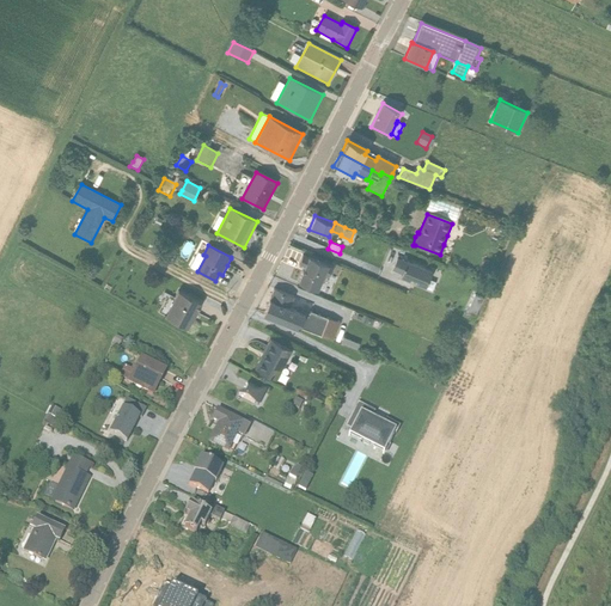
[(305,267),(298,285),(318,292),(324,275),(329,277),(333,267),(301,255),(298,263),(305,267)]
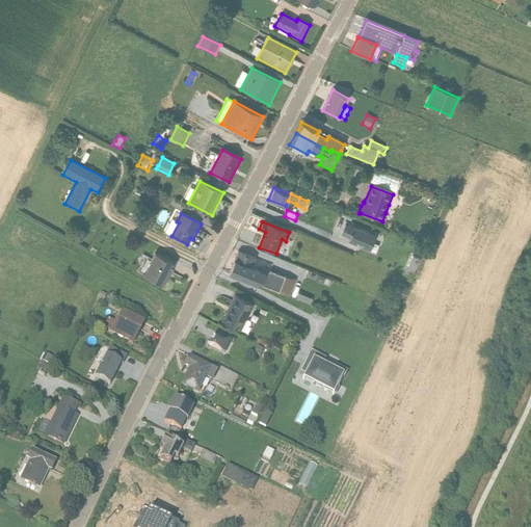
[(345,224),(340,236),(348,239),(347,242),(355,245),(356,242),(361,244),(360,247),(369,252),(370,248),(375,236),(366,232),(362,230),(353,227),(352,227),(352,225),(345,221),(345,224)]
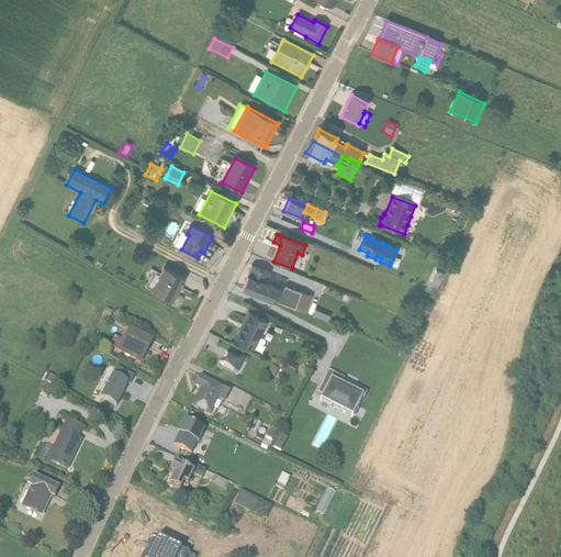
[(247,275),(267,282),(270,274),(251,266),(247,275)]
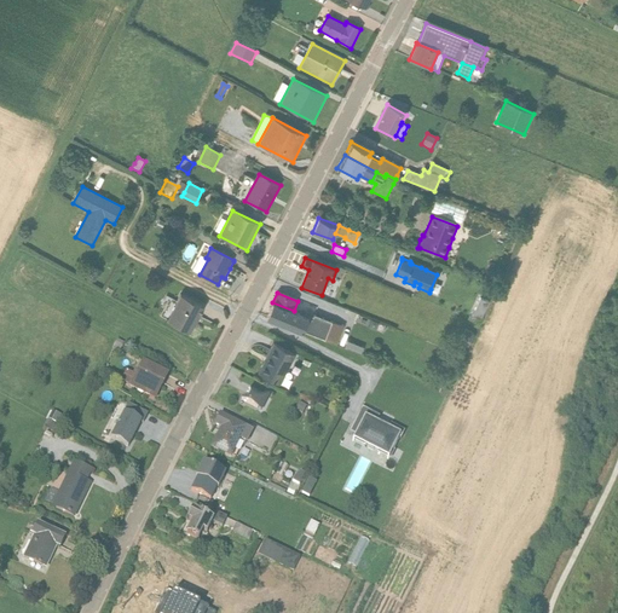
[(180,295),(167,321),(190,334),(195,325),(204,308),(180,295)]
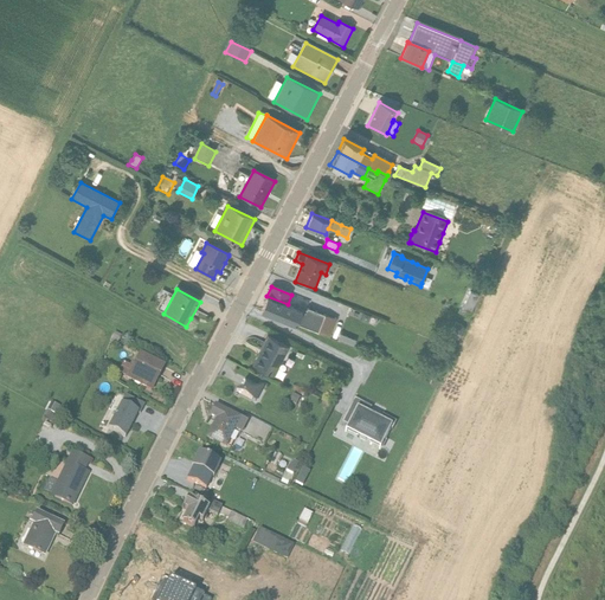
[(472,311),(480,295),(471,291),(464,308),(472,311)]
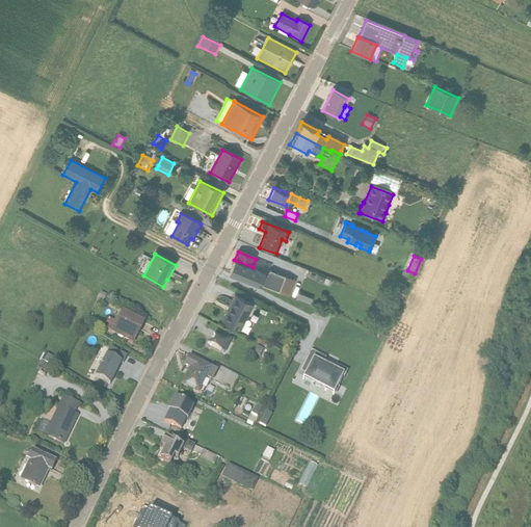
[(253,267),(234,260),(229,273),(260,286),(261,285),(265,273),(265,272),(253,267)]
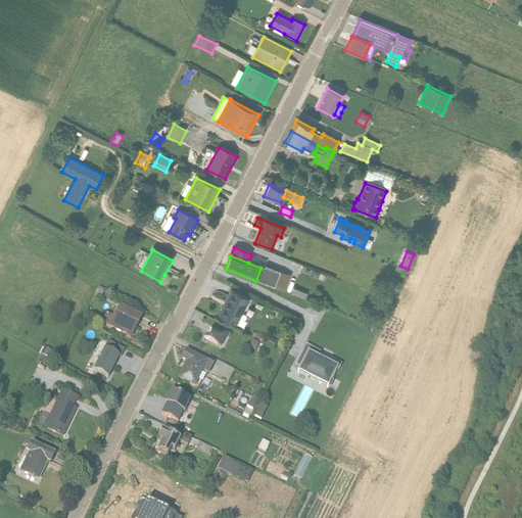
[(261,269),(256,280),(274,288),(284,292),(291,277),(280,272),(266,267),(265,268),(261,267),(261,268),(261,269)]
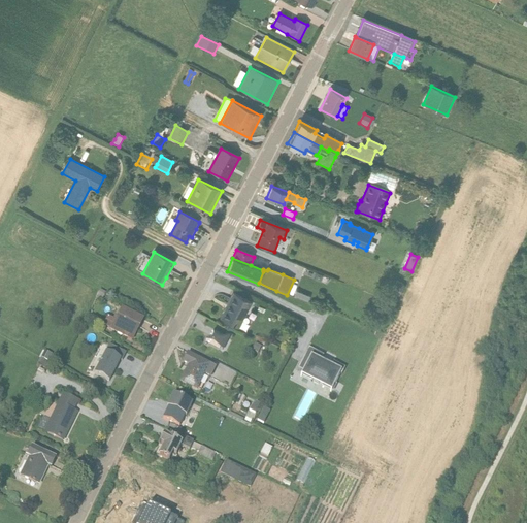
[(396,282),(391,293),(398,296),(403,286),(396,282)]
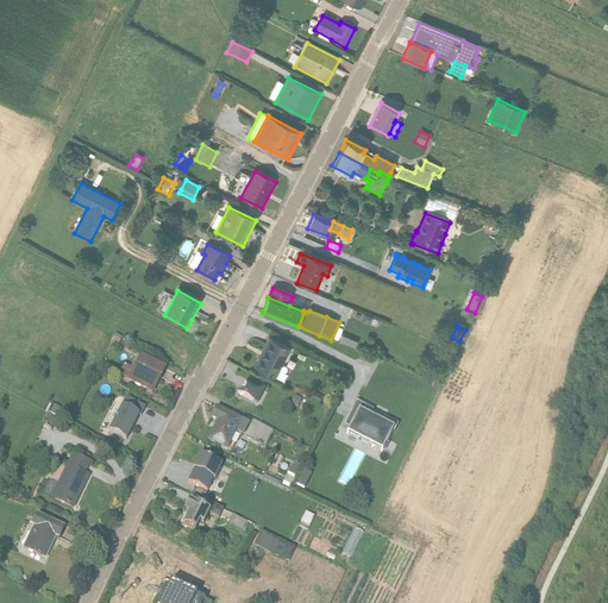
[(269,339),(254,368),(275,378),(290,350),(269,338),(269,339)]
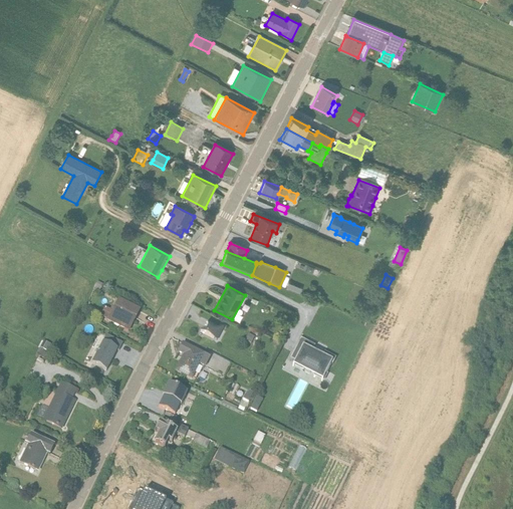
[(107,329),(106,330),(130,341),(141,319),(118,308),(111,320),(107,329)]
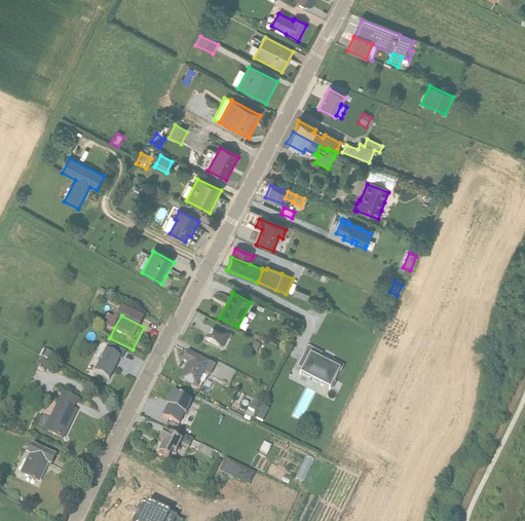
[(110,337),(114,328),(107,324),(103,334),(110,337)]
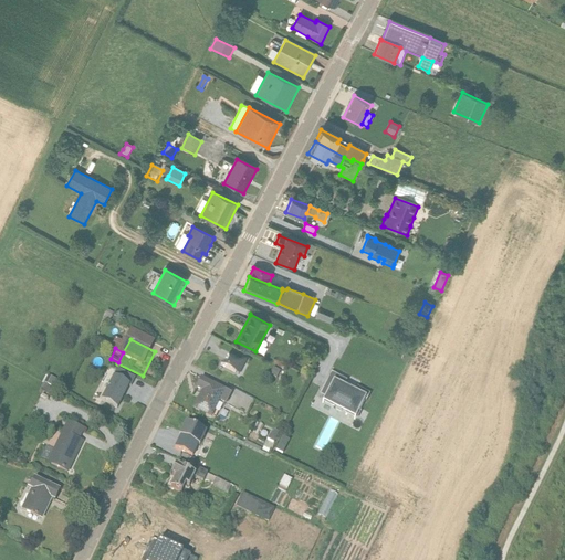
[(225,367),(220,376),(240,386),(249,367),(250,365),(233,357),(231,355),(229,355),(223,366),(225,367)]
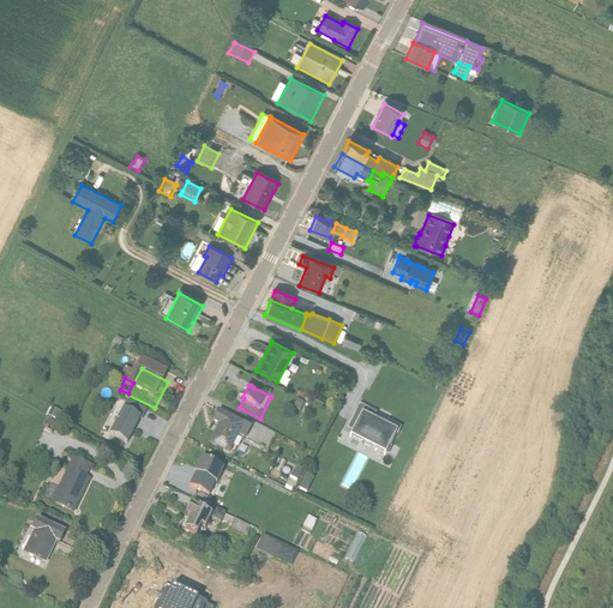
[(296,408),(290,419),(300,423),(305,413),(296,408)]
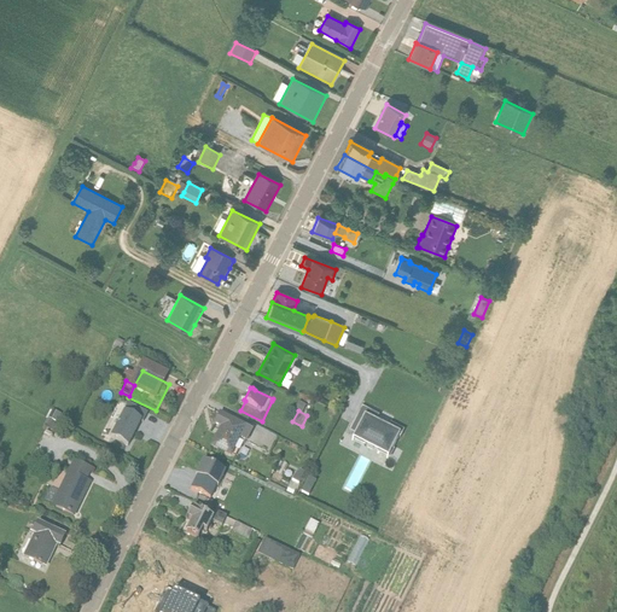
[(358,425),(348,443),(354,446),(351,452),(364,458),(386,470),(399,447),(401,449),(405,443),(405,442),(390,435),(388,439),(376,433),(378,429),(378,427),(367,421),(361,418),(360,419),(358,425)]
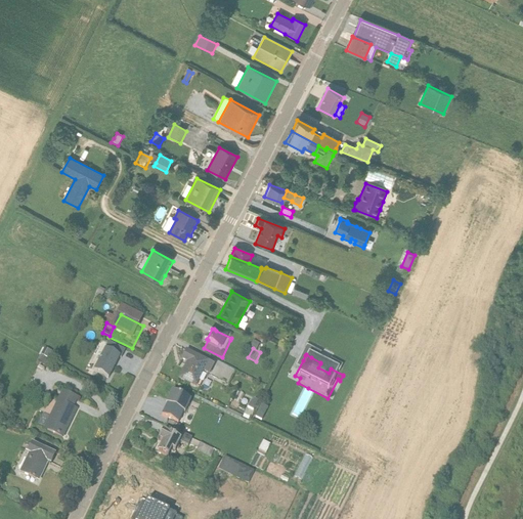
[(104,356),(93,380),(109,387),(120,364),(104,356)]
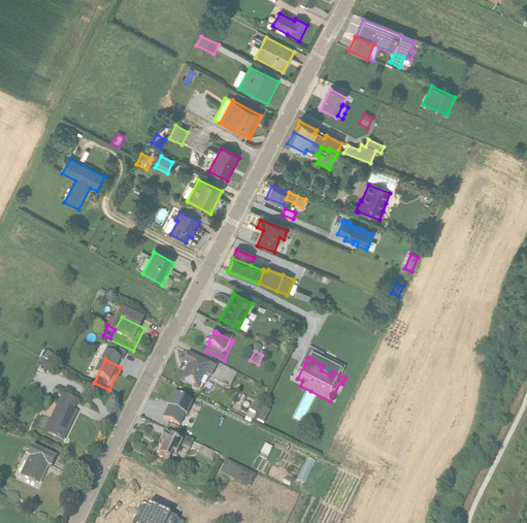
[(205,384),(210,373),(188,361),(183,371),(188,374),(179,391),(197,400),(205,384)]
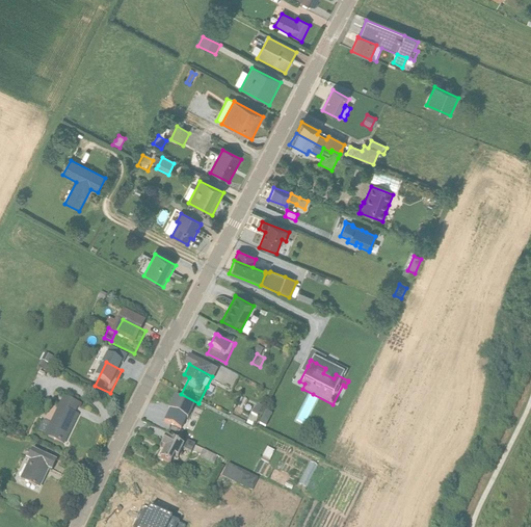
[(42,369),(37,377),(48,383),(52,375),(42,369)]
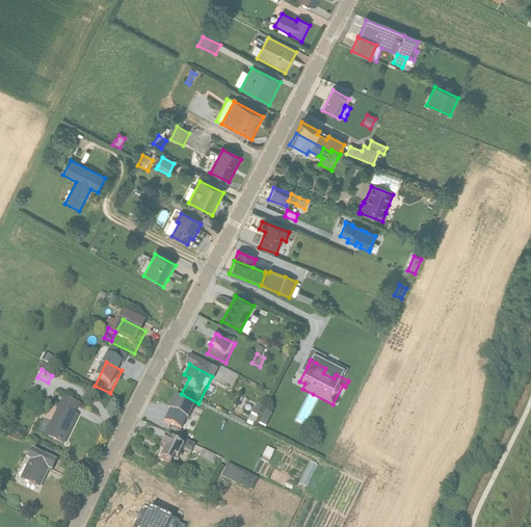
[(212,376),(207,387),(212,390),(218,379),(212,376)]
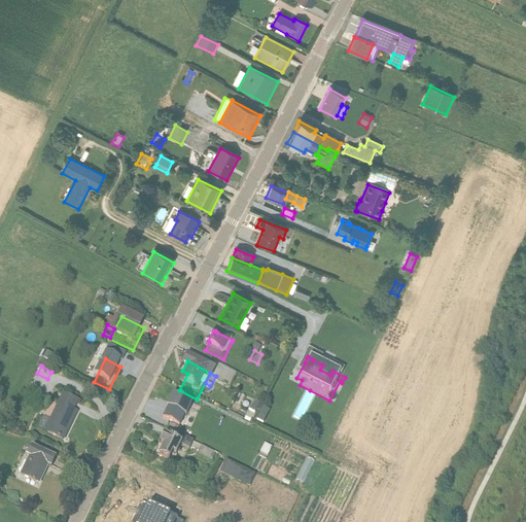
[(172,402),(166,415),(185,424),(191,412),(172,402)]
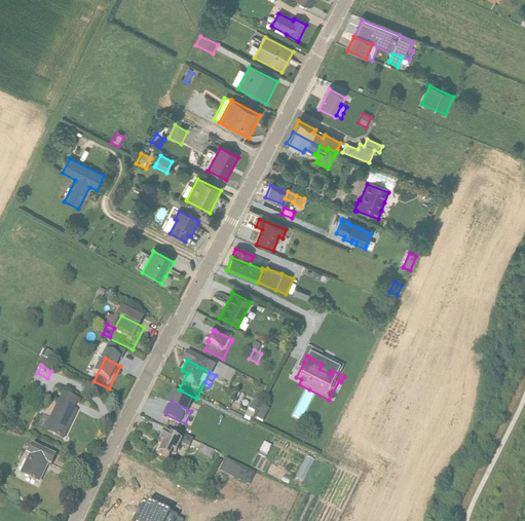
[(59,410),(43,441),(64,450),(78,420),(74,419),(78,409),(63,402),(59,410)]
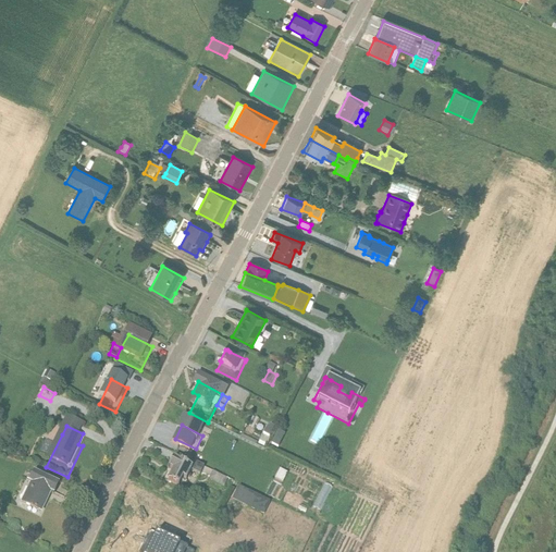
[(266,439),(263,443),(269,446),(274,437),(270,434),(268,439),(266,439)]
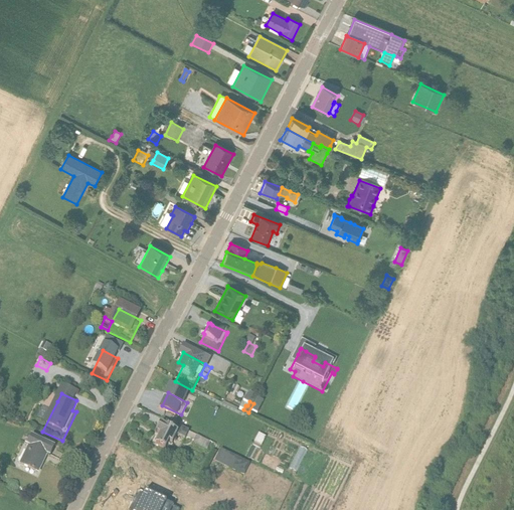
[(260,407),(253,418),(257,419),(264,409),(260,407)]
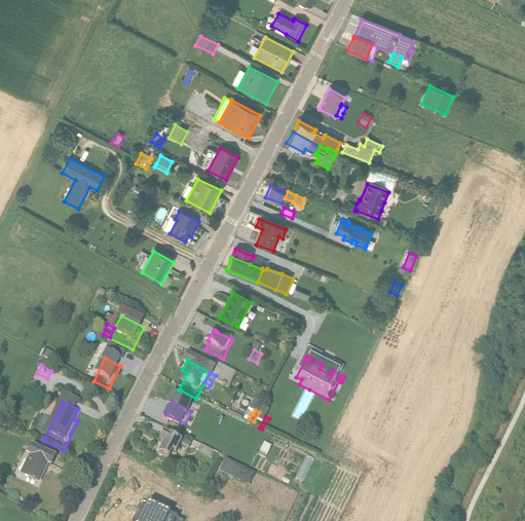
[(167,444),(181,451),(184,445),(179,442),(182,437),(170,431),(164,443),(167,444)]
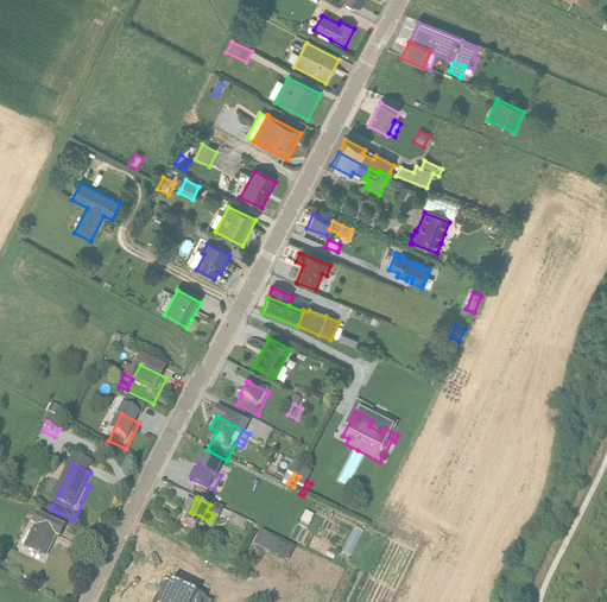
[(194,513),(190,512),(189,512),(183,521),(188,524),(182,536),(195,542),(197,536),(198,533),(203,534),(208,525),(209,521),(194,513)]
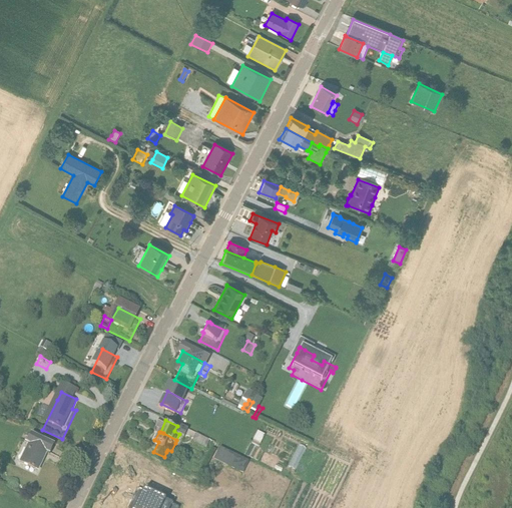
[(176,440),(175,443),(183,447),(185,443),(193,447),(191,450),(206,457),(209,449),(195,442),(187,438),(179,434),(176,440)]
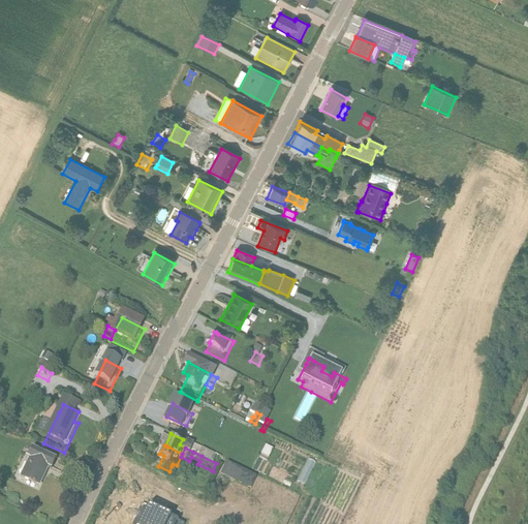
[(29,467),(20,487),(39,496),(49,478),(52,479),(52,476),(56,467),(31,456),(26,466),(29,467)]
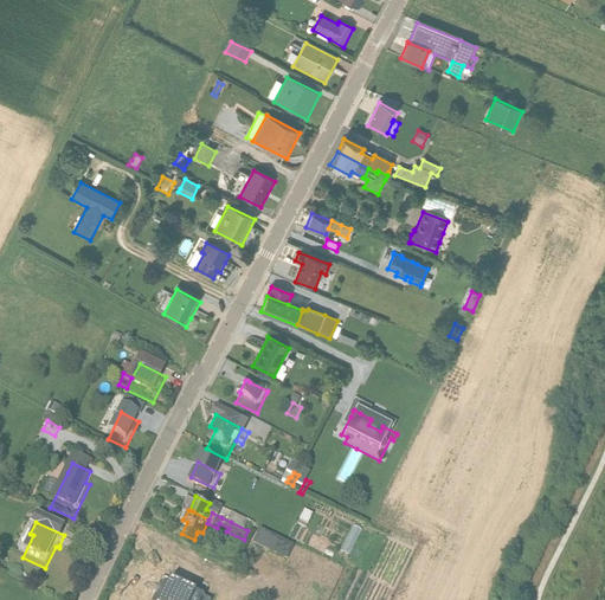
[(355,535),(352,544),(360,547),(364,539),(355,535)]
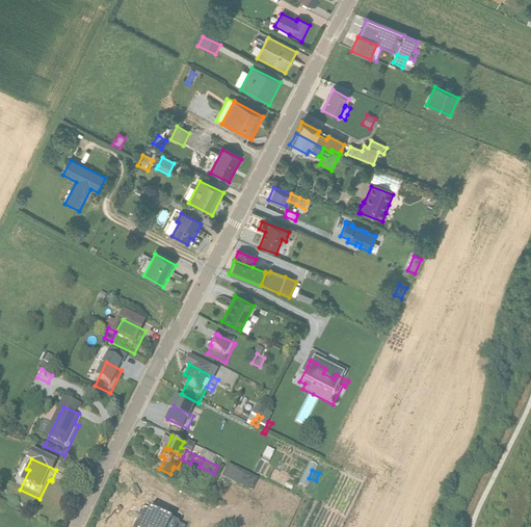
[(228,473),(221,485),(224,488),(251,500),(258,488),(228,473)]
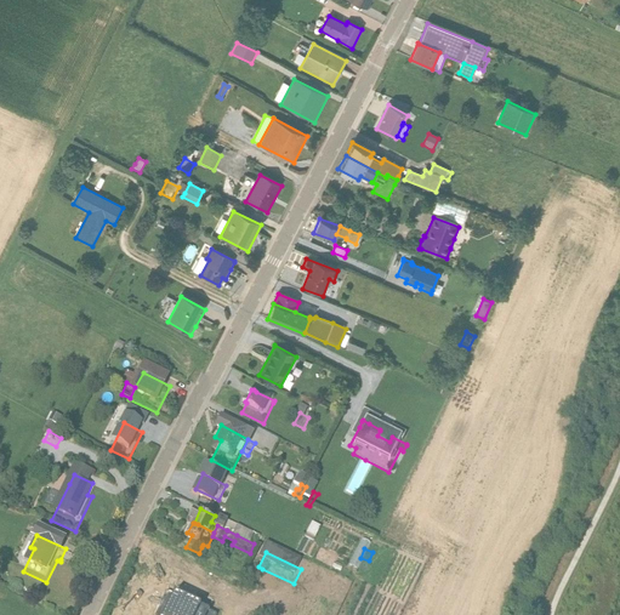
[(168,614),(172,605),(166,603),(160,614),(168,614)]
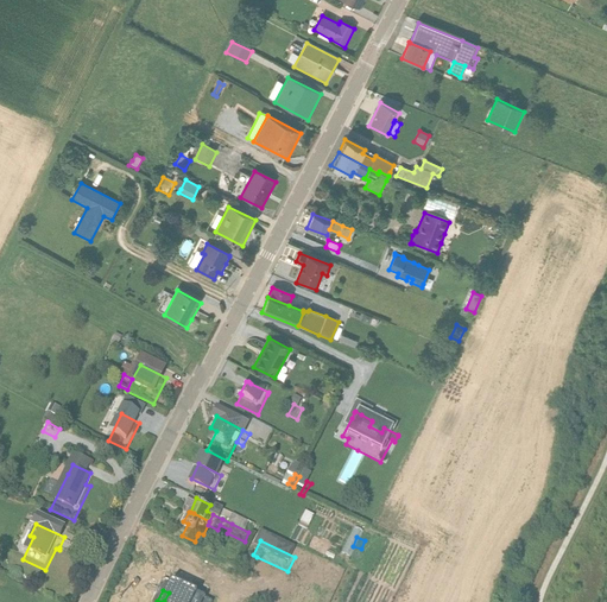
[(169,593),(164,601),(191,601),(187,599),(188,596),(181,593),(179,595),(169,590),(169,593)]
